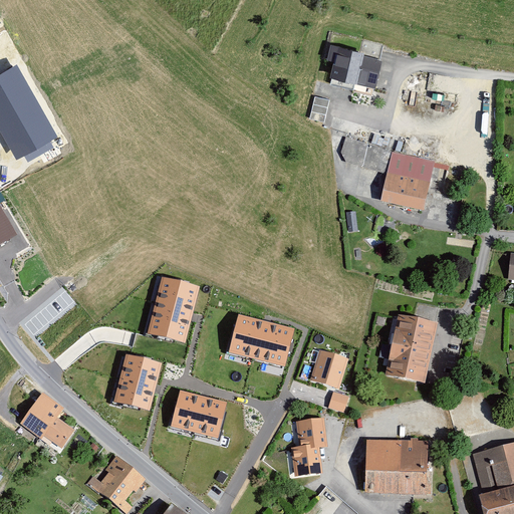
[(361,51),(331,44),(327,60),(335,62),(332,77),(375,88),(381,62),(360,56),(361,51)]
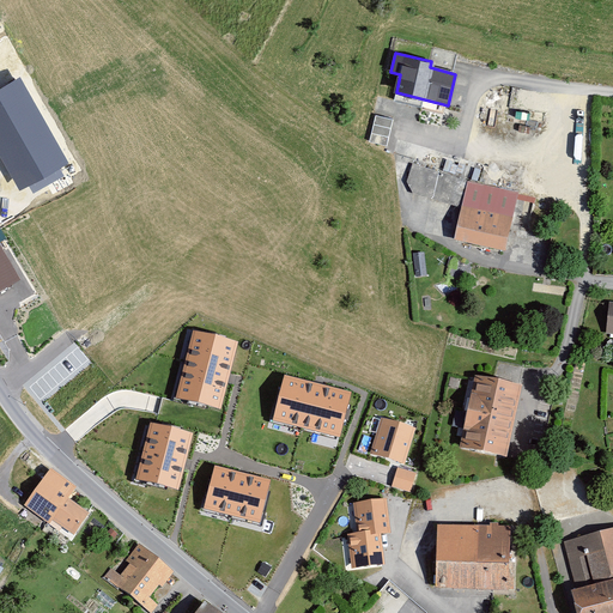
[(0,153),(20,190),(67,165),(19,79),(0,89),(0,153)]
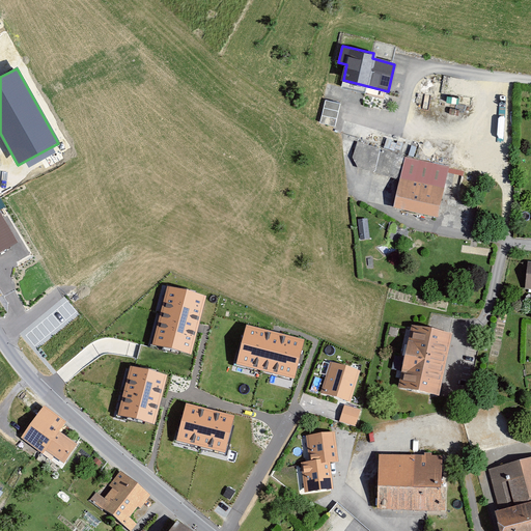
[(328,98),(322,119),(335,123),(341,102),(328,98)]
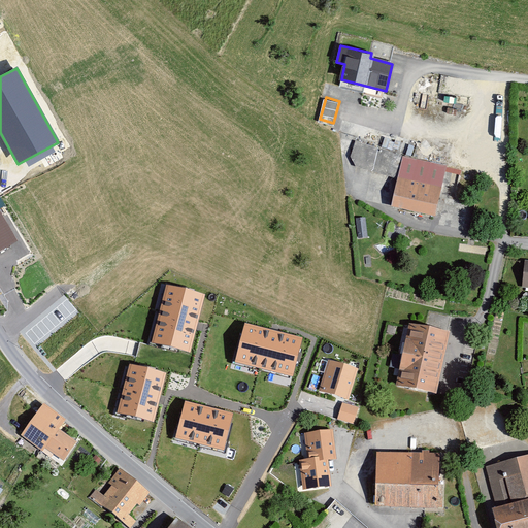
[(442,171),(401,161),(390,209),(431,220),(442,171)]
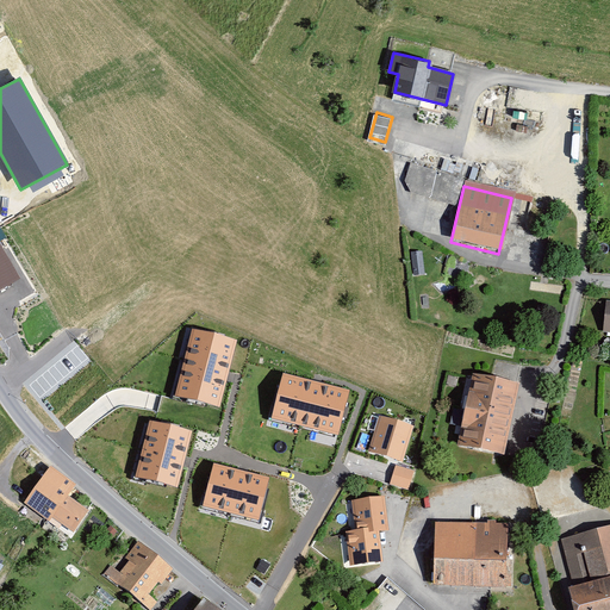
[(0,200),(0,222),(18,213),(10,197),(0,200)]
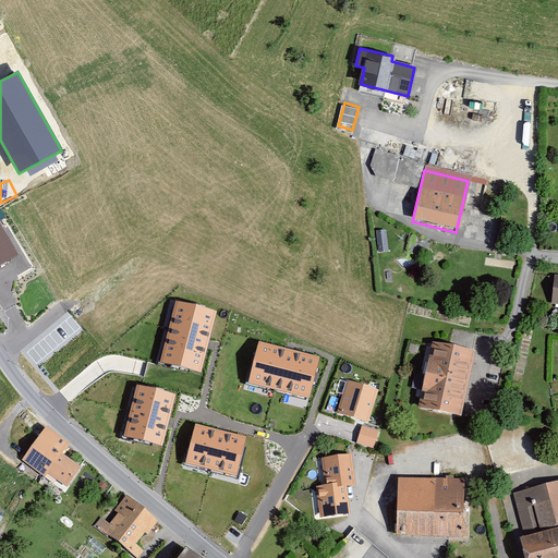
[(0,264),(16,256),(0,225),(0,264)]
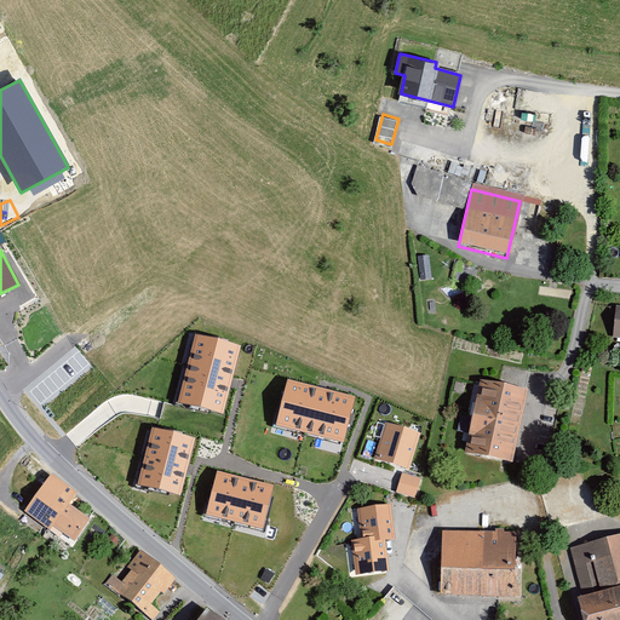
[(242,345),(195,333),(178,402),(224,414),(242,345)]
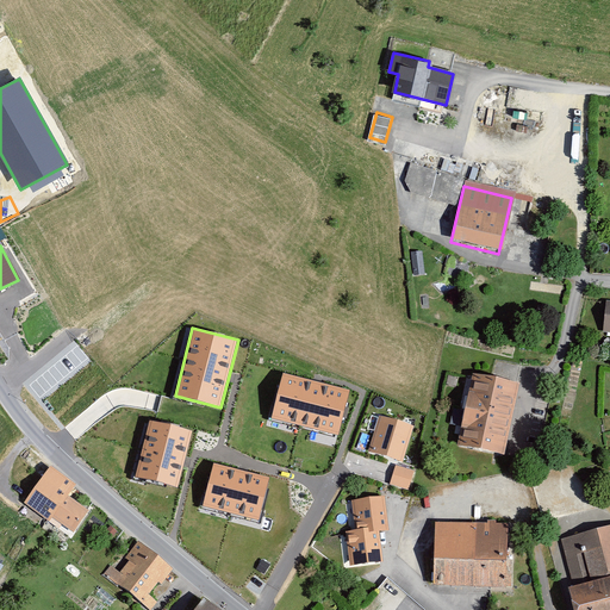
[(350,391),(282,374),(271,419),(338,436),(350,391)]
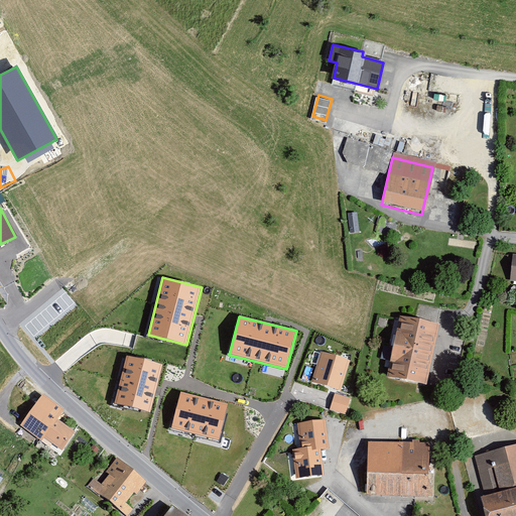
[(435,324),(402,317),(391,373),(424,379),(435,324)]
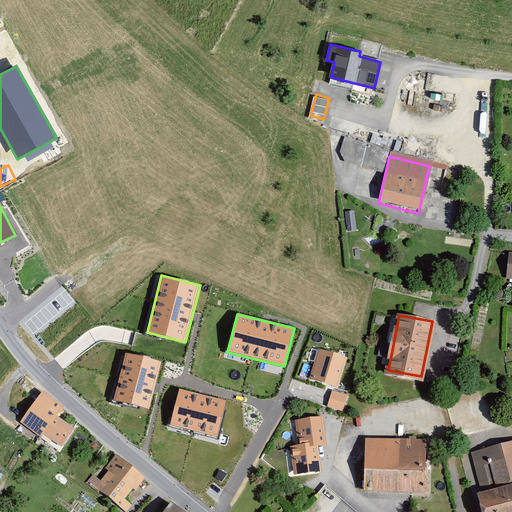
[(346,358),(320,351),(311,378),(337,386),(346,358)]
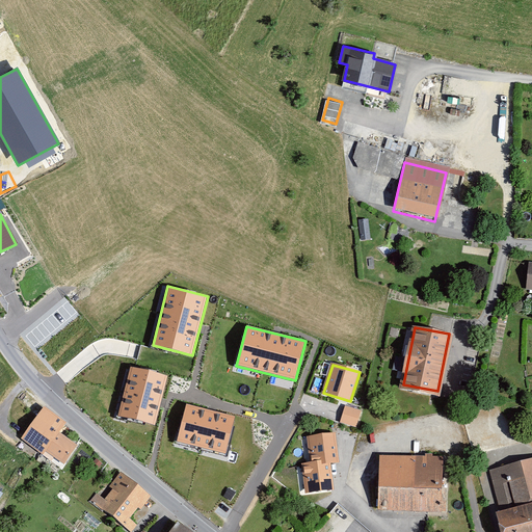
[(168,376),(130,366),(116,417),(155,426),(168,376)]
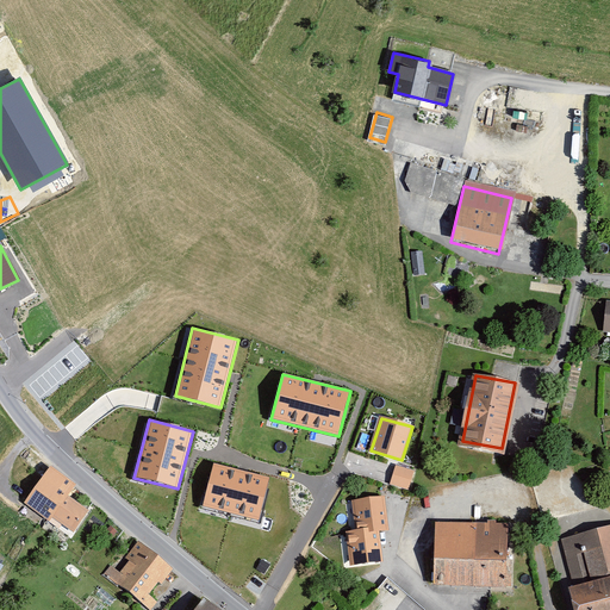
[(269,478),(215,464),(204,506),(259,521),(269,478)]
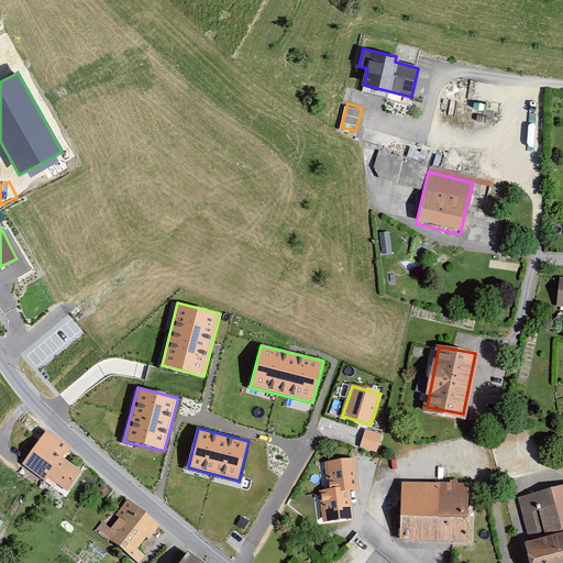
[(383,434),(365,430),(360,448),(377,452),(383,434)]
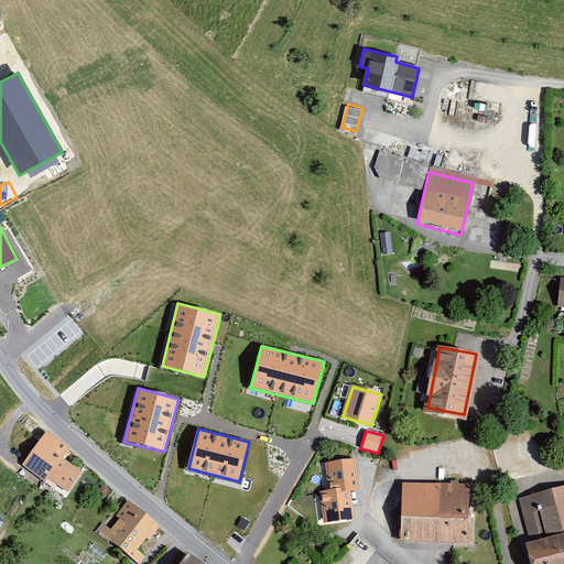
[(69,448),(46,432),(22,465),(45,481),(49,477),(67,490),(80,473),(62,458),(69,448)]
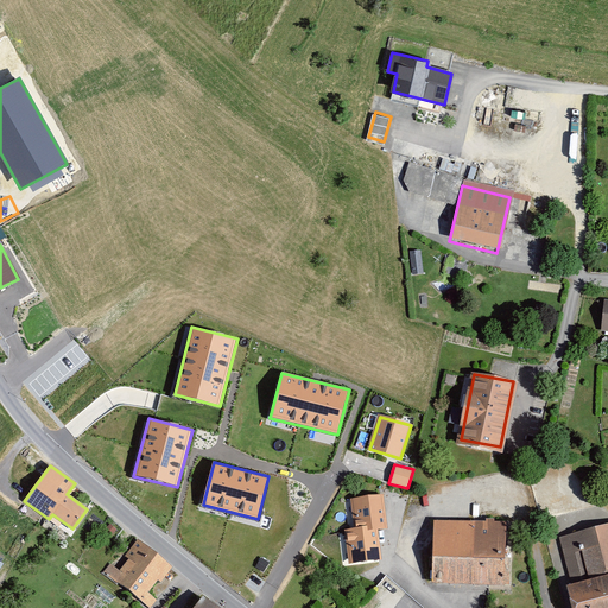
[(382,496),(353,500),(358,530),(347,532),(352,562),(380,557),(377,529),(387,527),(382,496)]
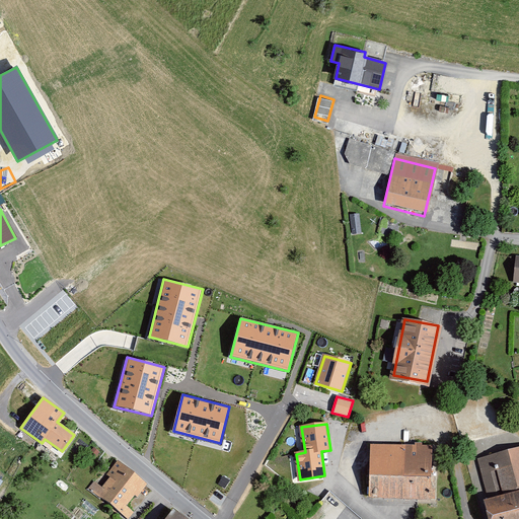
[(431,496),(432,446),(371,445),(370,495),(431,496)]
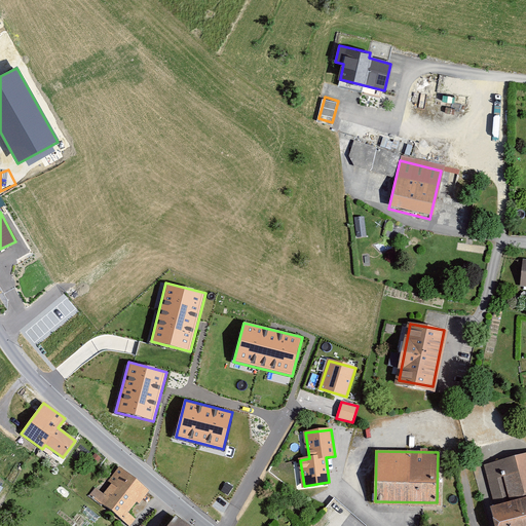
[(496,505),(525,496),(525,454),(486,465),(496,505)]
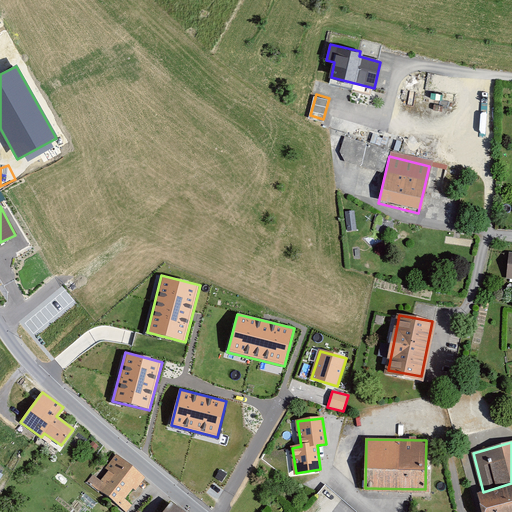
[(144,478),(116,455),(106,468),(109,471),(101,482),(94,476),(90,481),(125,509),(129,505),(122,500),(132,487),(135,490),(144,478)]
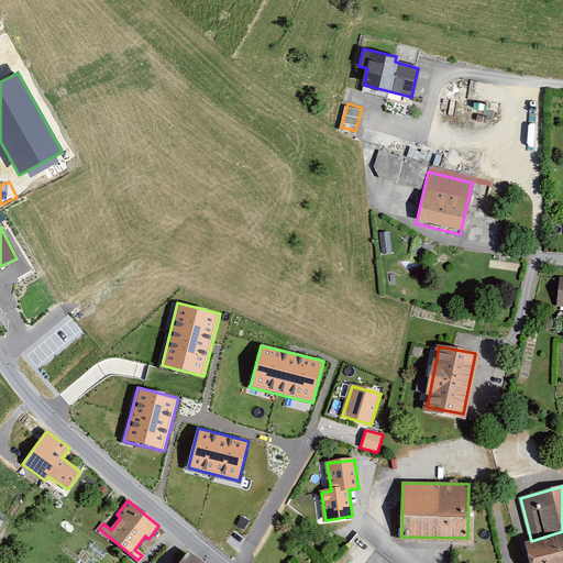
[(562,562),(562,531),(531,541),(526,542),(530,562),(562,562)]
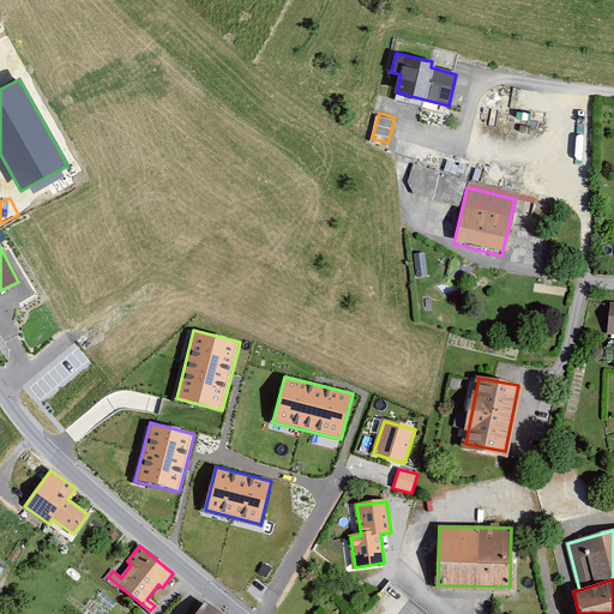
[(221,613),(208,603),(199,613),(221,613)]
